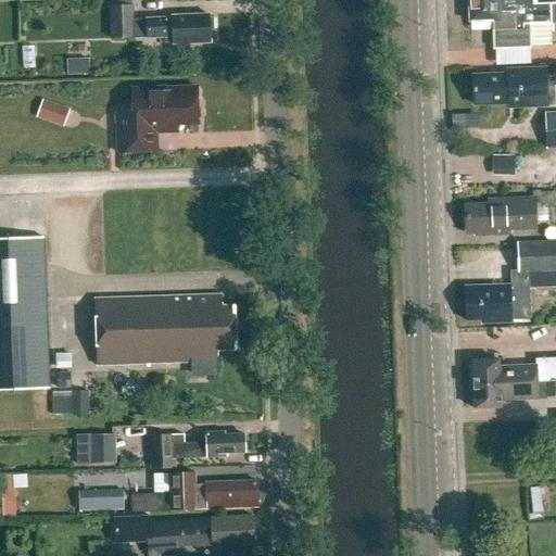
[(188,48),(188,45),(188,43),(211,42),(211,30),(212,30),(212,20),(210,20),(210,16),(172,17),(172,22),(148,22),(148,15),(130,16),(130,7),(129,0),(108,0),(109,40),(173,38),(173,45),(177,45),(177,48),(188,48)]
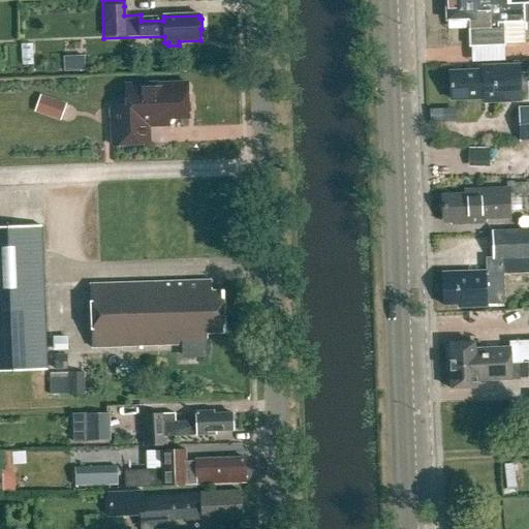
[(528,0),(446,0),(448,21),(469,20),(470,44),(505,43),(505,42),(525,41),(525,24),(524,5),(528,5),(528,0)]
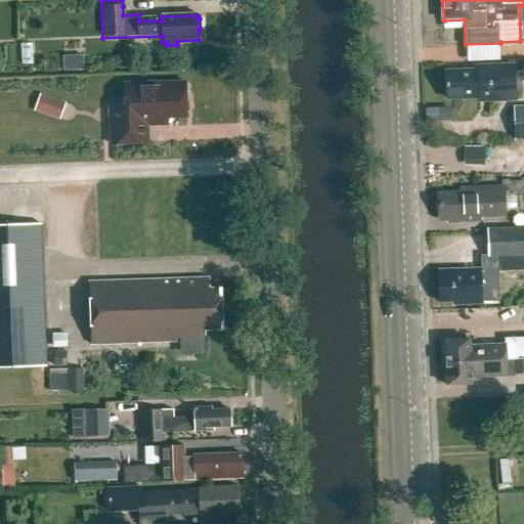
[(483,72),(445,74),(446,99),(488,98),(488,101),(510,100),(509,68),(483,69),(483,72)]
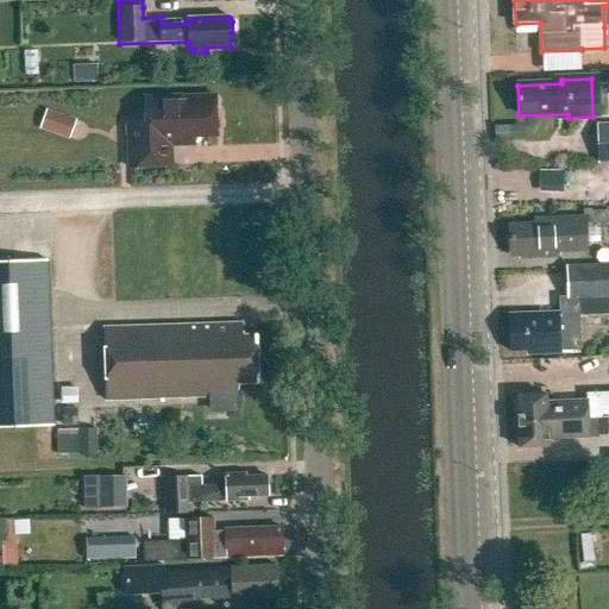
[(173,157),(171,146),(195,146),(195,138),(217,138),(215,96),(182,98),(182,96),(144,98),(145,124),(126,125),(129,169),(173,168),(173,157)]
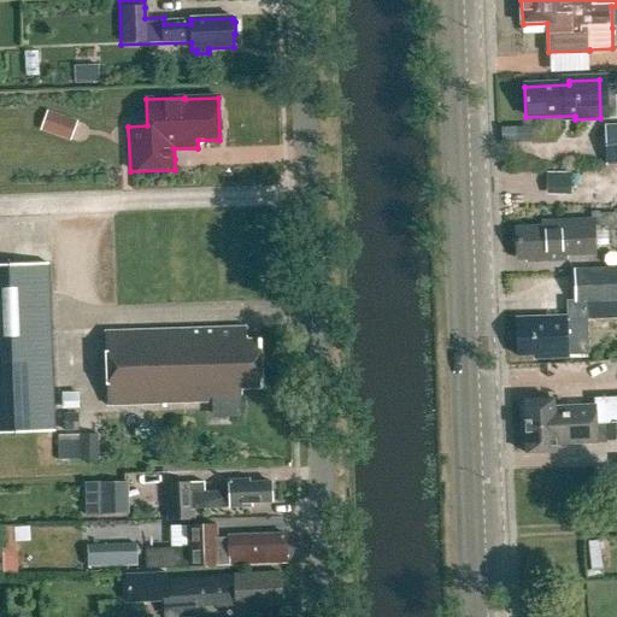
[(78,122),(50,111),(43,130),(71,141),(78,122)]
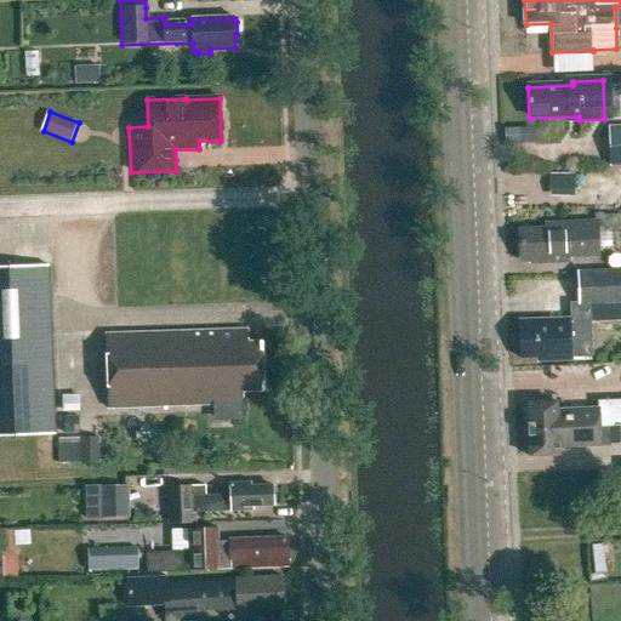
[(609,169),(620,167),(620,126),(608,127),(609,169)]
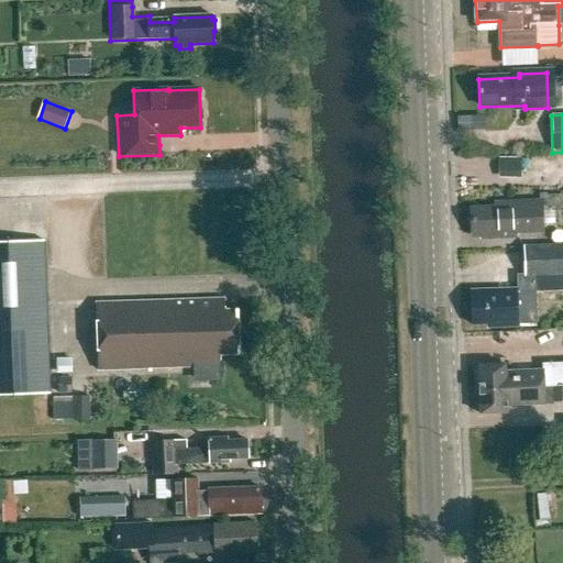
[(543,205),(495,206),(495,209),(473,210),(474,232),(481,232),(481,238),(515,236),(515,227),(543,225),(543,205)]
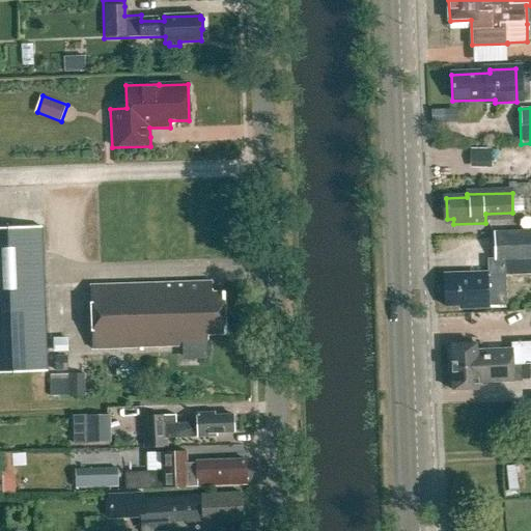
[(0,372),(44,371),(38,227),(0,228),(0,372)]
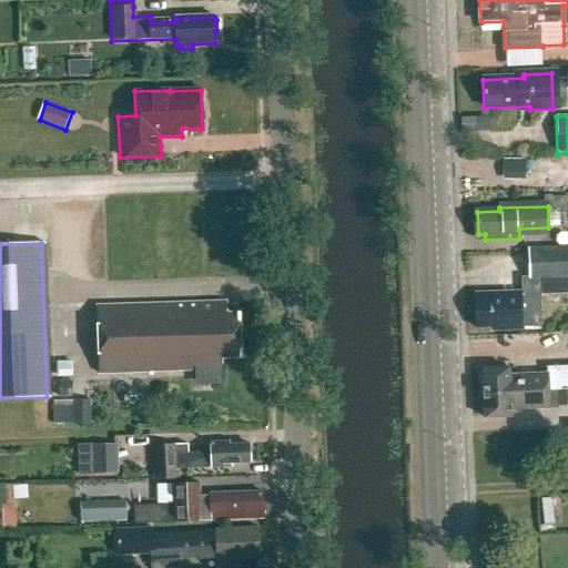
[(524,326),(540,325),(539,295),(567,294),(567,247),(529,250),(530,279),(521,279),(523,293),(485,294),(486,297),(475,298),(476,327),(493,327),(493,331),(524,330),(524,326)]
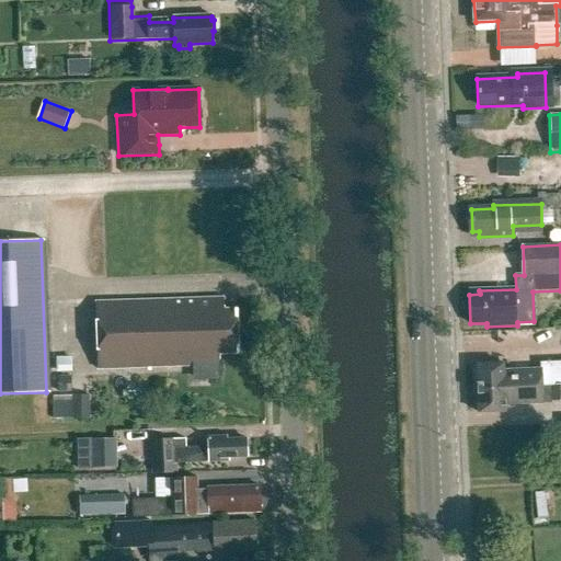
[(212,354),(238,353),(236,311),(222,311),(222,299),(94,305),(96,369),(193,365),(193,362),(212,361),(212,354)]
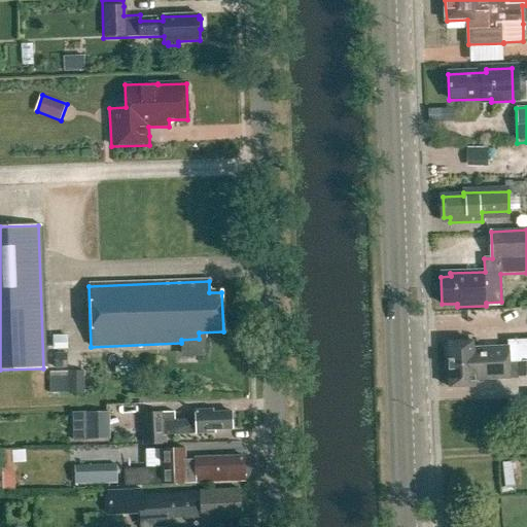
[(473,342),(448,343),(449,366),(526,363),(526,343),(510,344),(510,347),(473,348),(473,342)]
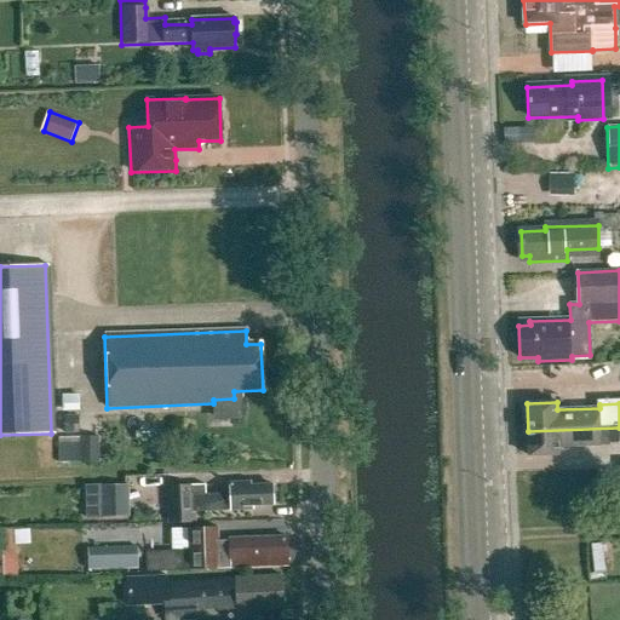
[(79,417),(64,417),(64,434),(80,434),(79,417)]
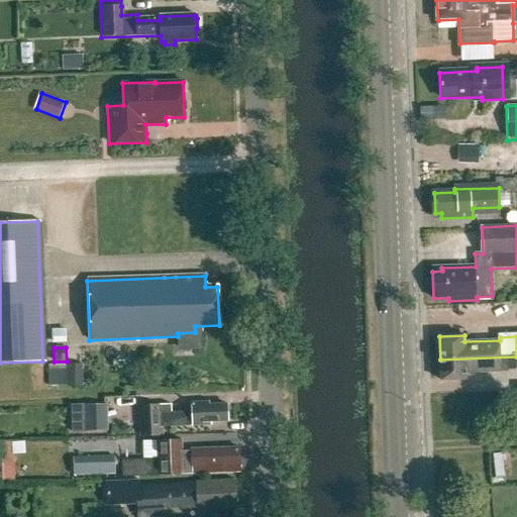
[(516,356),(440,359),(440,381),(466,380),(466,373),(501,372),(501,370),(516,369),(516,356)]
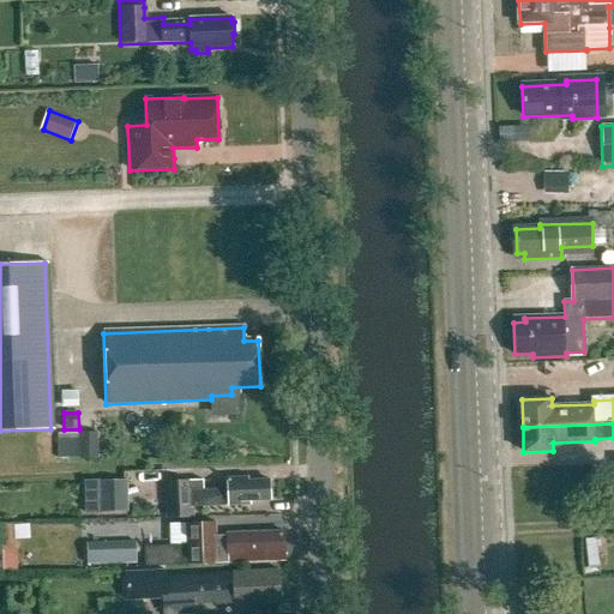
[(79,433),(58,434),(59,464),(80,464),(79,433)]
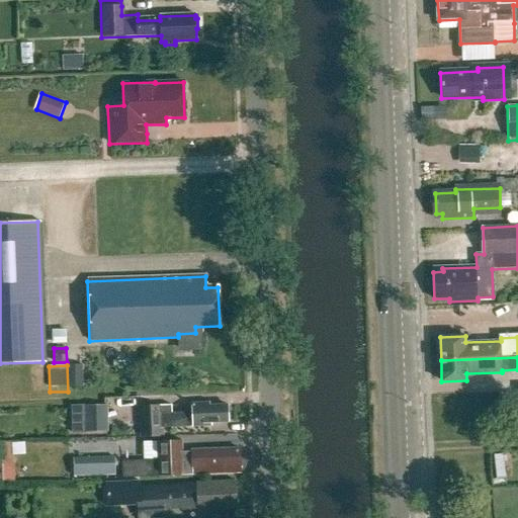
[(85,387),(85,366),(70,366),(71,387),(85,387)]
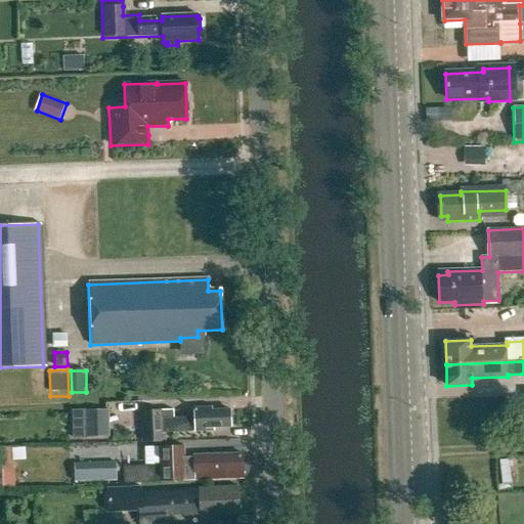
[(162,412),(142,413),(143,440),(164,439),(163,432),(213,430),(213,428),(229,427),(229,424),(231,424),(231,415),(229,415),(228,410),(208,411),(208,408),(192,408),(193,418),(163,419),(162,412)]
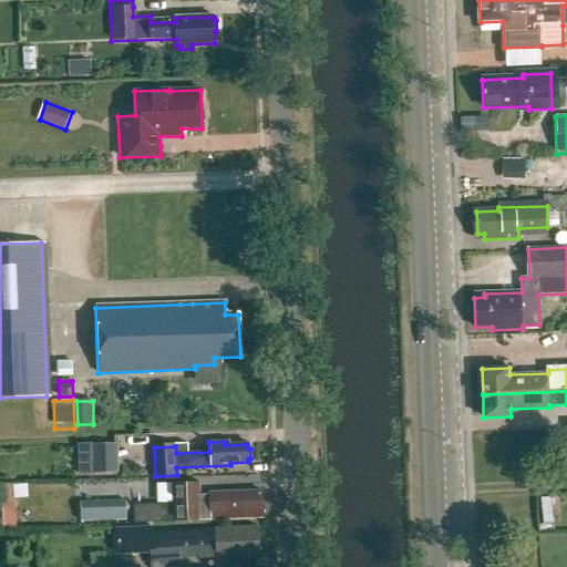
[(120,472),(120,443),(94,444),(95,472),(120,472)]
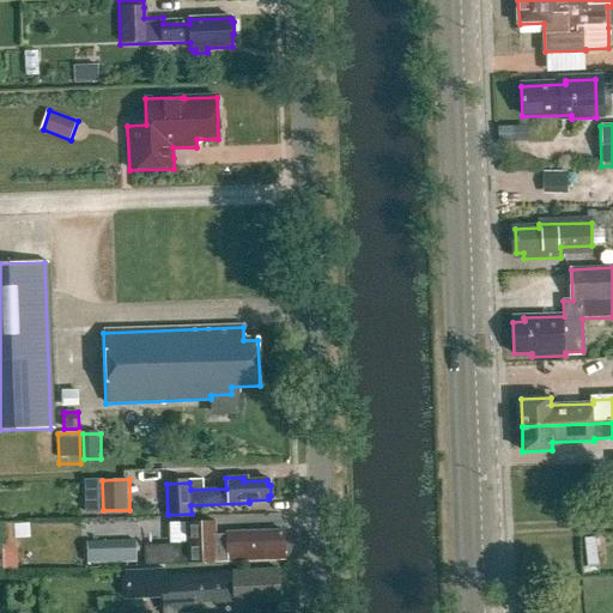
[(225,532),(225,540),(214,541),(213,521),(184,522),(187,563),(284,559),(283,529),(225,532)]
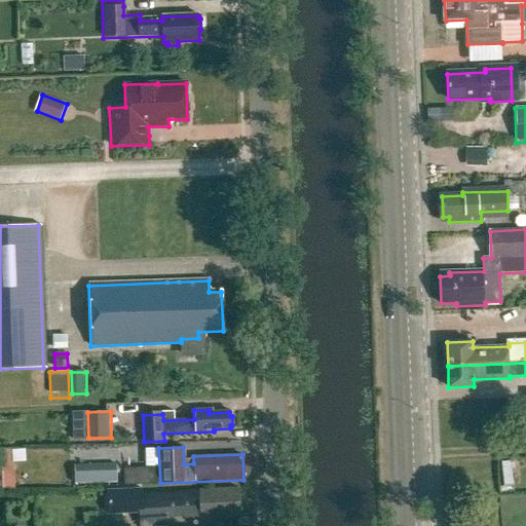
[(116,464),(74,465),(75,484),(117,483),(116,464)]
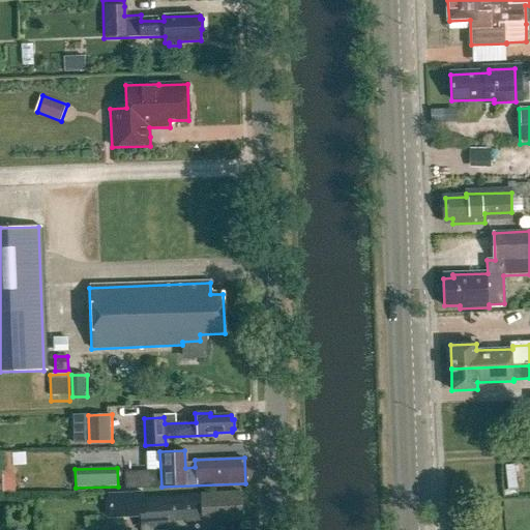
[(144,494),(109,495),(110,518),(140,517),(140,529),(168,529),(168,522),(189,520),(190,525),(196,529),(214,529),(213,521),(238,521),(237,493),(200,494),(200,496),(144,499),(144,494)]
